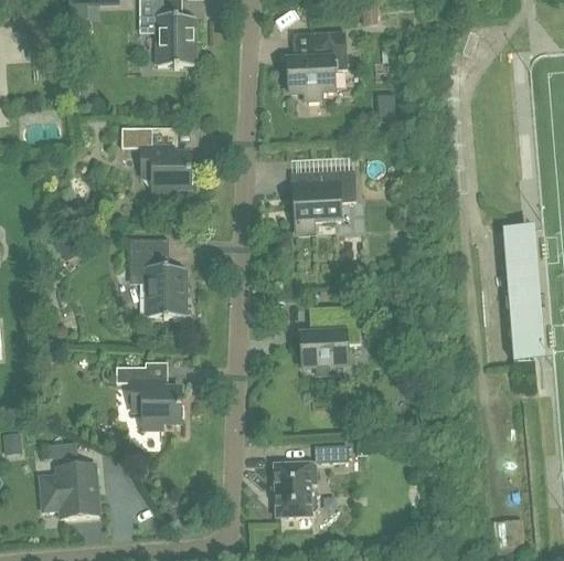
[(140,0),(141,22),(155,22),(159,25),(159,65),(176,65),(176,67),(180,67),(180,65),(197,65),(197,45),(194,45),(194,38),(197,38),(197,17),(180,17),(180,0),(140,0)]
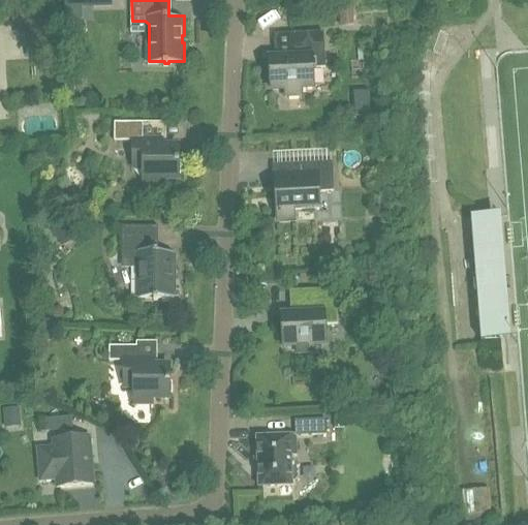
[(355,23),(354,9),(341,10),(342,24),(355,23)]
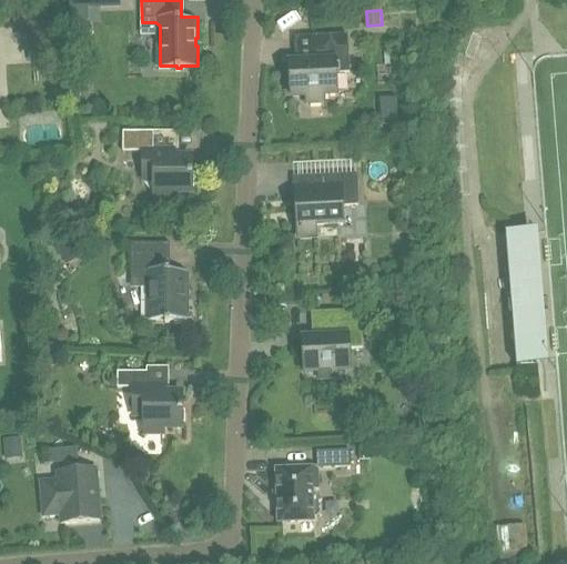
[(316,60),(291,61),(292,92),(306,91),(307,101),(325,100),(325,91),(338,90),(337,70),(351,70),(348,31),(315,33),(316,60)]
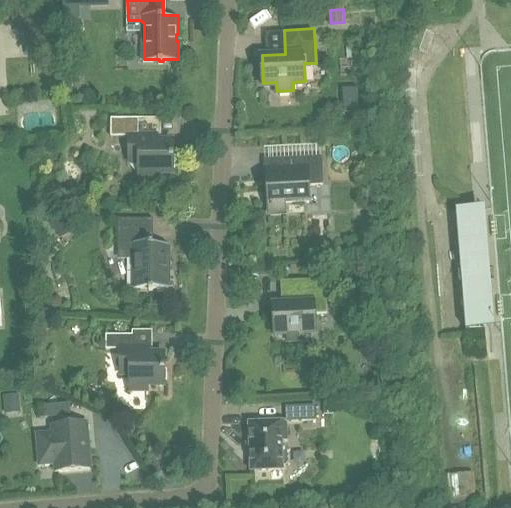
[(115,134),(129,134),(129,159),(139,159),(139,175),(157,176),(157,170),(173,170),(173,166),(172,166),(172,156),(174,156),(174,138),(157,138),(157,133),(152,133),(142,133),(142,115),(115,115),(115,134)]
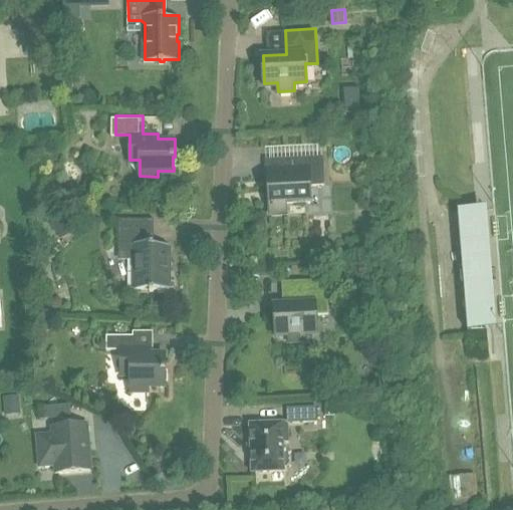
[(292,174),(268,175),(270,212),(286,211),(286,202),(311,201),(310,183),(325,183),(323,156),(291,158),(292,174)]
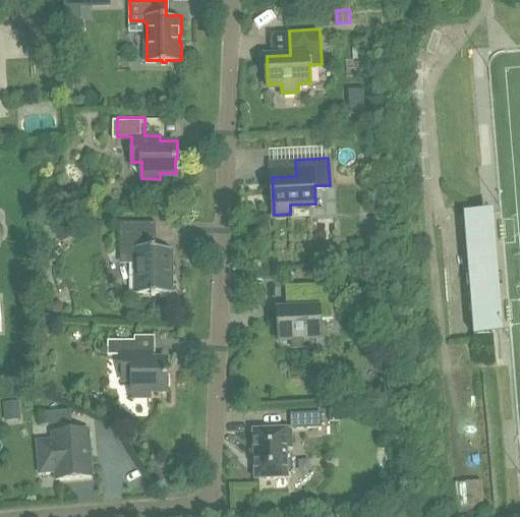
[(494,208),(488,208),(463,210),(473,333),(504,331),(494,208)]
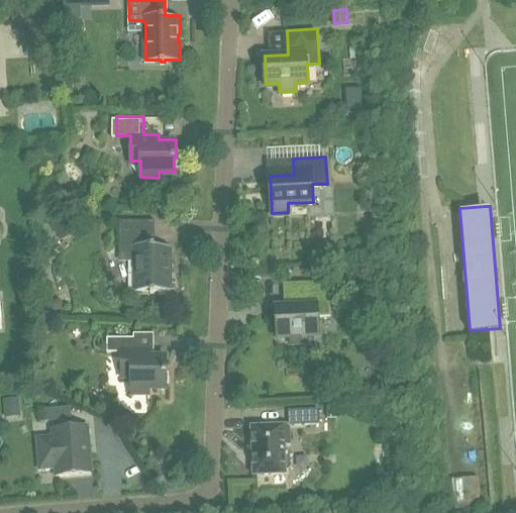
[(54,220),(61,237),(77,230),(70,213),(54,220)]
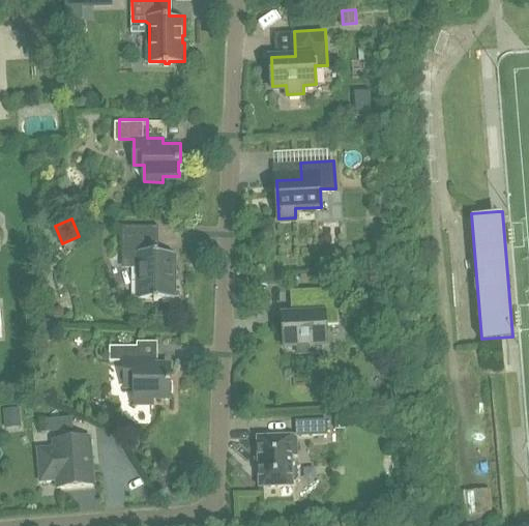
[(122,250),(139,250),(139,296),(154,296),(154,298),(158,298),(158,296),(175,296),(175,278),(172,278),(172,270),(175,270),(175,251),(158,251),(158,249),(156,249),(156,224),(122,224),(122,250)]
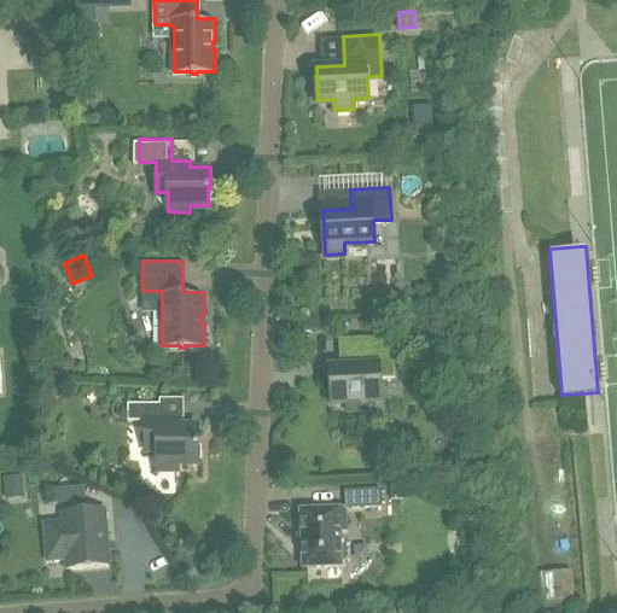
[(339,336),(341,366),(330,366),(331,400),(347,400),(348,409),(367,409),(367,398),(382,398),(380,377),(395,377),(393,333),(339,336)]
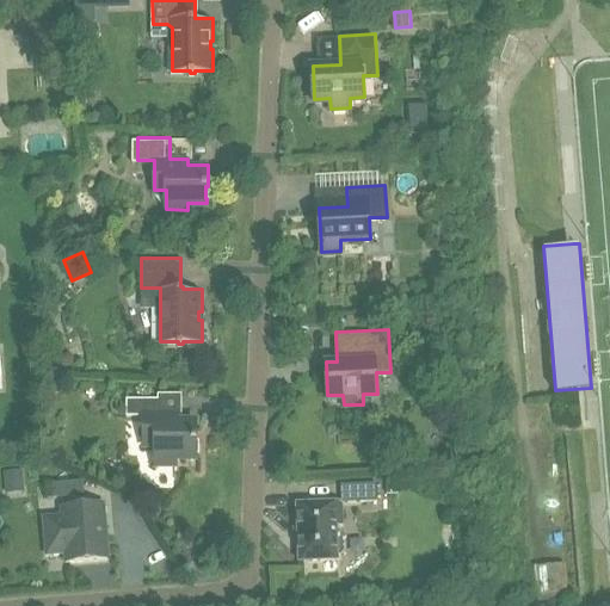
[(127,396),(127,413),(143,413),(143,443),(155,443),(155,463),(177,463),(177,457),(196,456),(196,451),(195,451),(195,439),(196,439),(196,419),(177,419),(177,413),(170,413),(170,412),(158,412),(158,396),(127,396)]
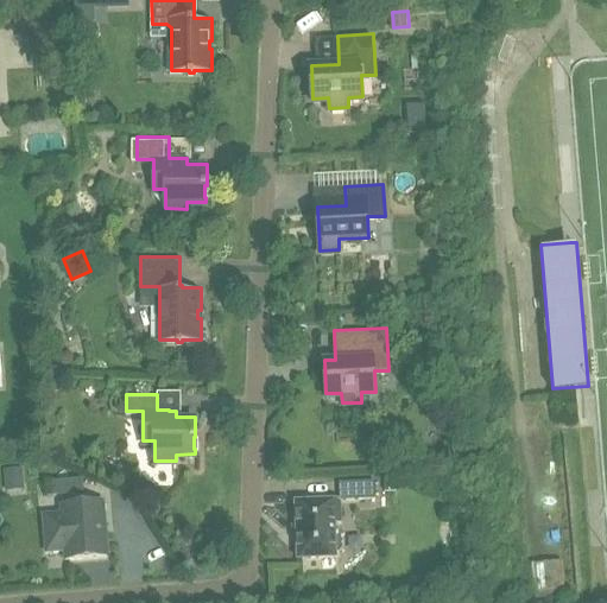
[(5,465),(6,487),(25,486),(23,464),(5,465)]
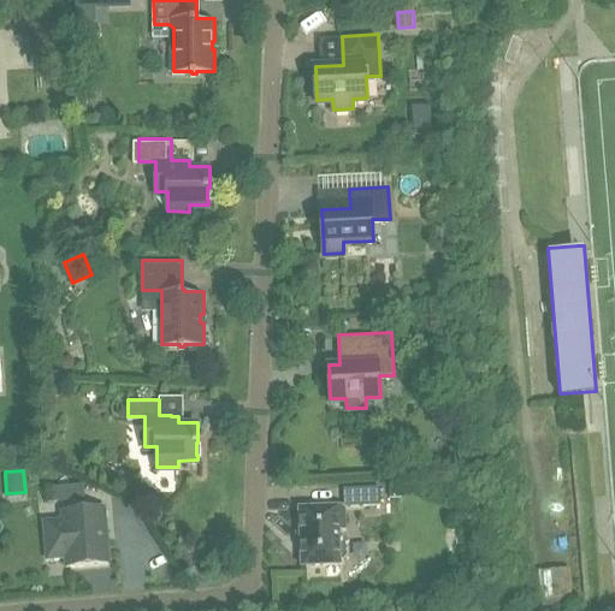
[(350,486),(352,504),(380,503),(379,485),(350,486)]
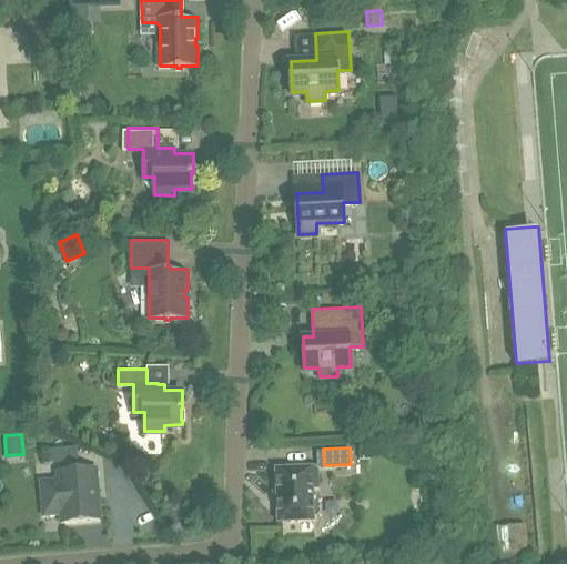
[(279,520),(313,519),(313,514),(316,514),(319,511),(319,495),(315,493),(313,493),(312,485),(319,485),(317,465),(276,466),(279,520)]
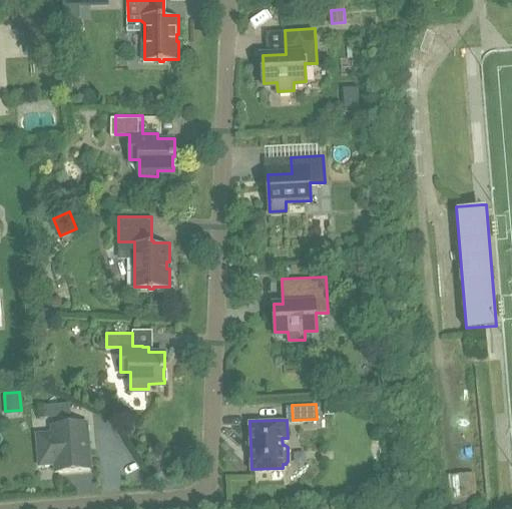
[(52,436),(37,437),(39,463),(54,462),(55,469),(91,466),(87,421),(51,423),(52,436)]
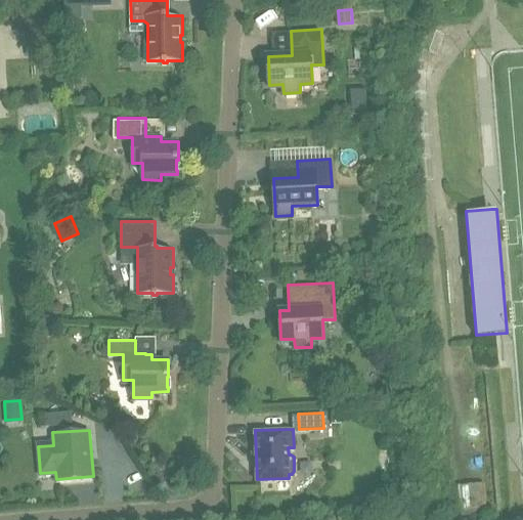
[(466,480),(466,507),(485,507),(486,481),(466,480)]
